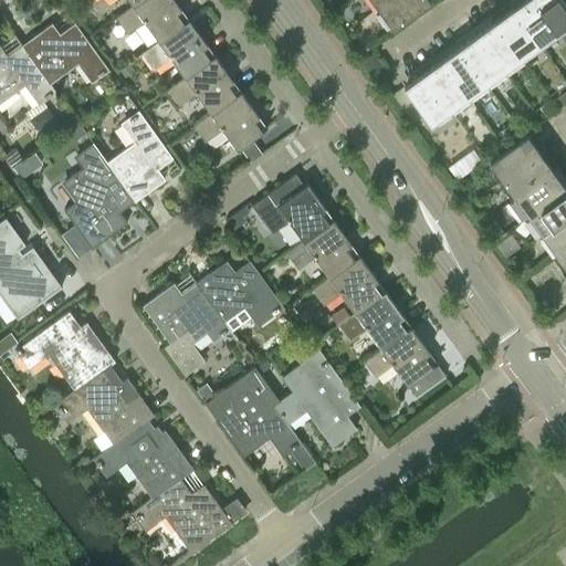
[(173,0),(138,0),(132,4),(115,18),(126,32),(144,20),(158,40),(187,19),(173,0)]
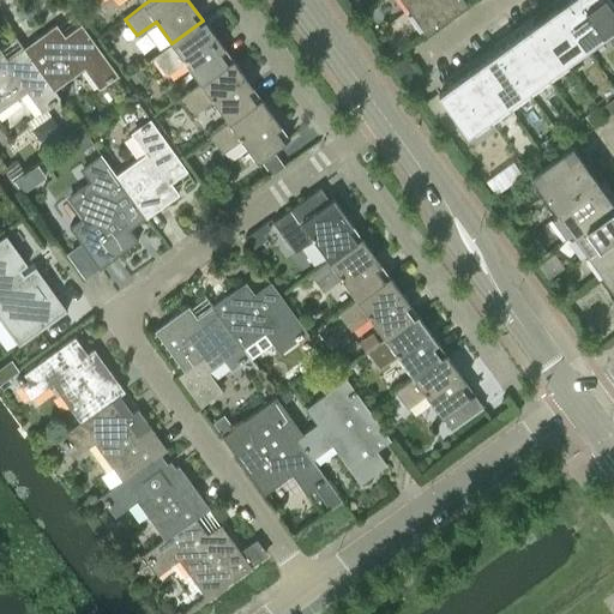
[(417,0),(410,6),(426,26),(461,0),(417,0)]
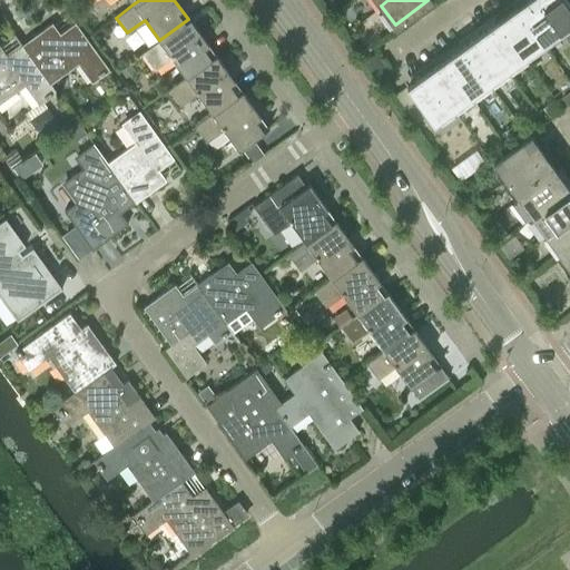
[(560,30),(539,0),(522,0),(516,6),(542,42),(560,30)]
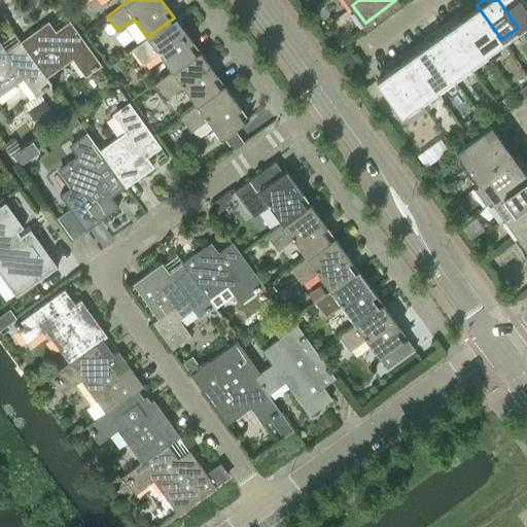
[(526,3),(524,0),(498,0),(518,28),(526,21),(526,3)]
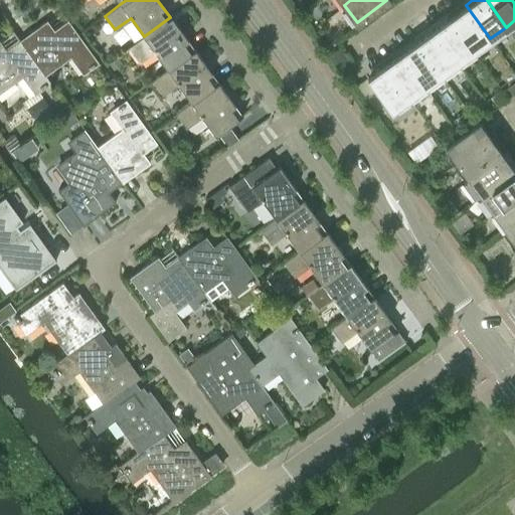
[(466,5),(450,17),(474,50),(490,38),(466,5)]
